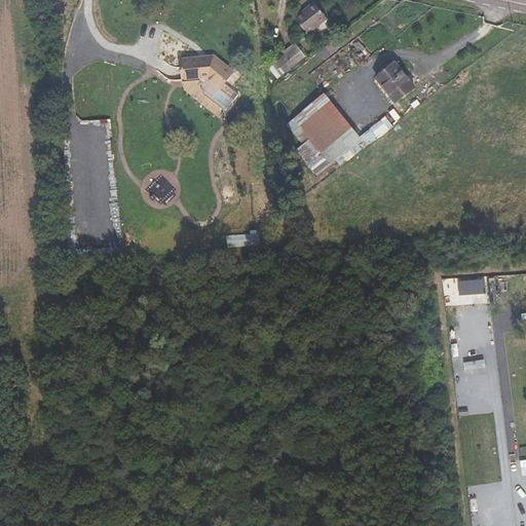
[(314,2),(295,17),(308,34),(328,19),(314,2)]
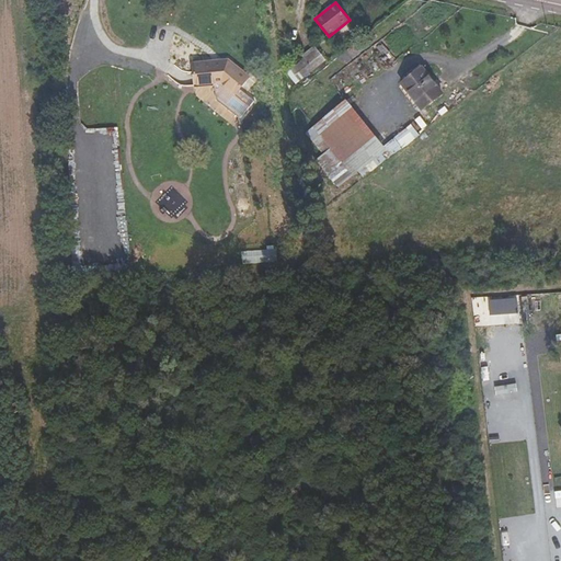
[(299,81),(325,60),(317,48),(290,69),(299,81)]
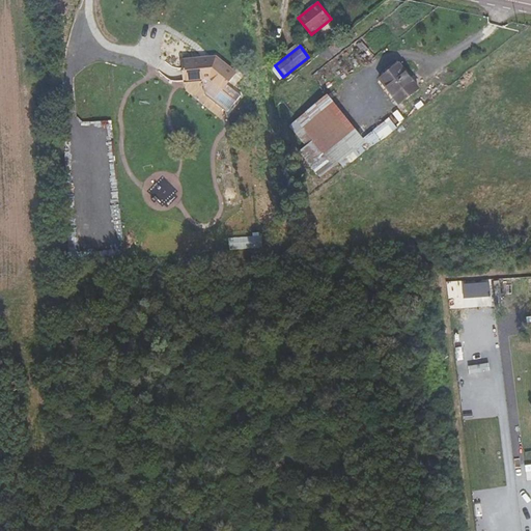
[(183,60),(185,82),(208,79),(222,89),(235,73),(216,57),(183,60)]
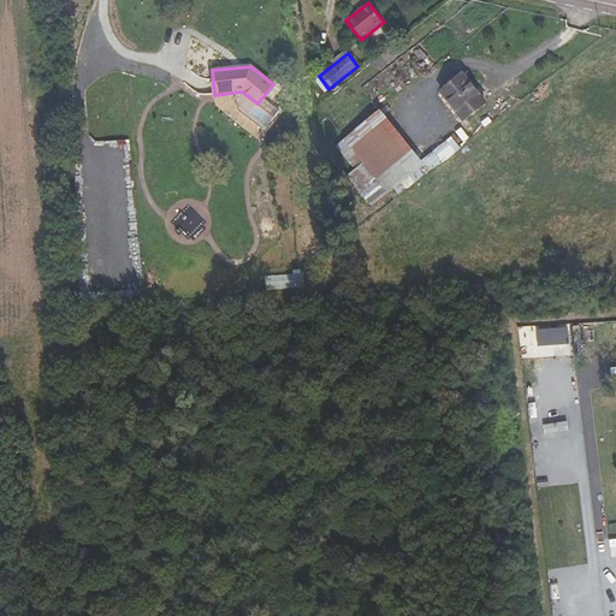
[(463,73),(440,93),(462,120),(485,102),(463,73)]
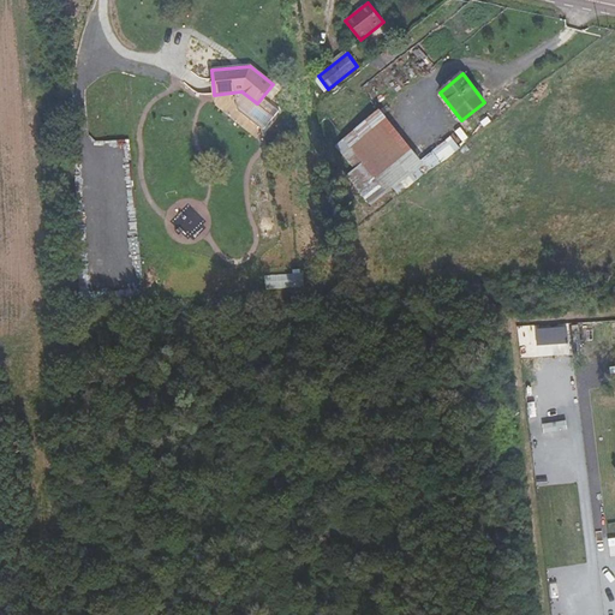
[(340,96),(348,90),(345,84),(336,91),(340,96)]
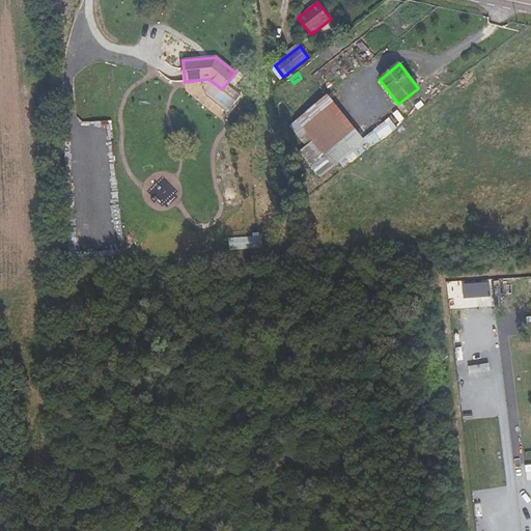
[(328,94),(289,126),(305,146),(299,151),(319,178),(339,163),(343,169),(369,148),(328,94)]
